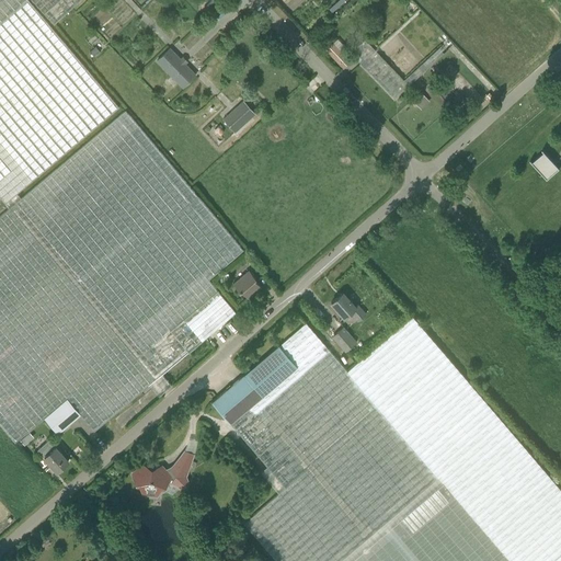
[(0,0),(0,197),(6,204),(118,107),(91,75),(29,0),(0,0)]
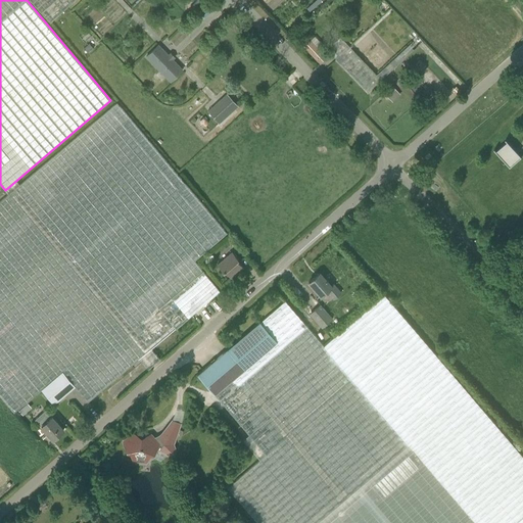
[(29,0),(49,24),(75,0),(29,0)]
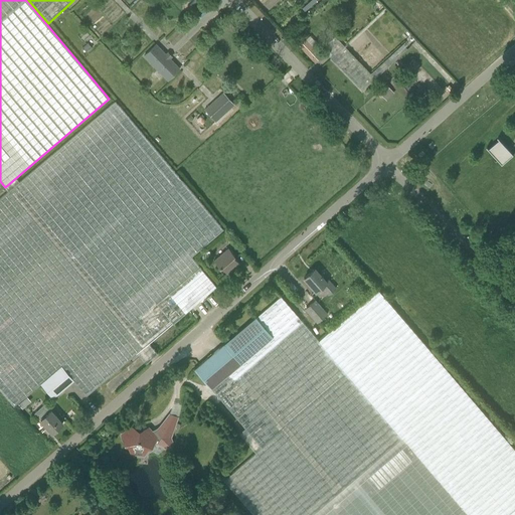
[(362,92),(416,41),(383,8),(343,46),(334,36),(321,48),(362,92)]
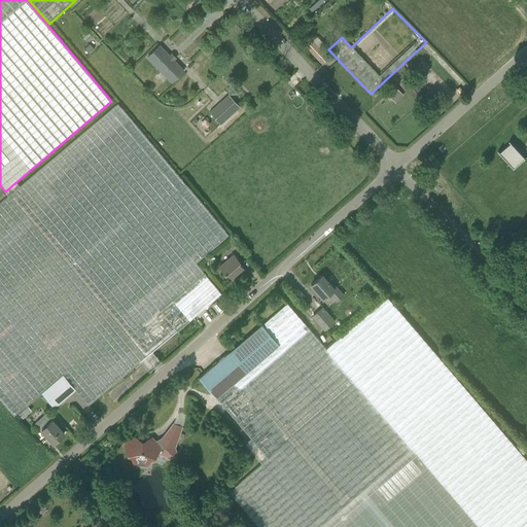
[(160,44),(146,57),(172,83),(185,70),(175,60),(177,58),(172,53),(170,55),(160,44)]
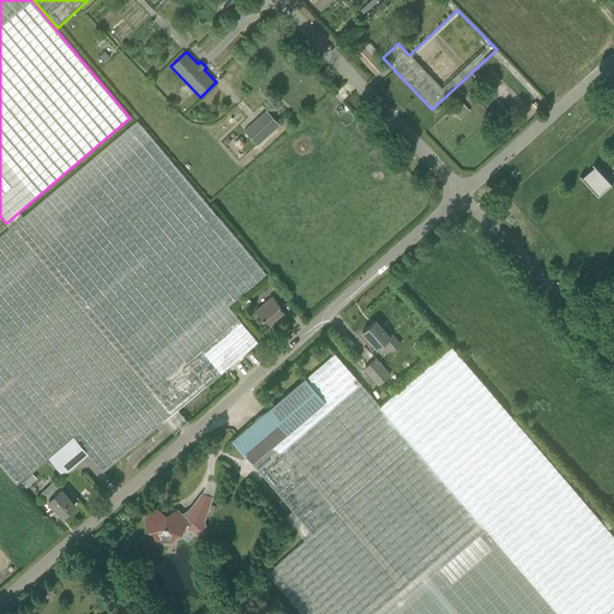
[(462,119),(470,109),(463,102),(453,110),(462,119)]
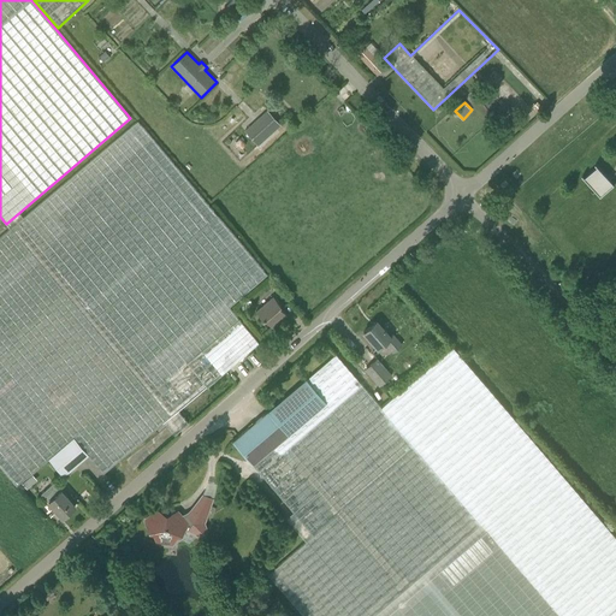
[(267,111),(244,131),(259,146),(280,125),(267,111)]
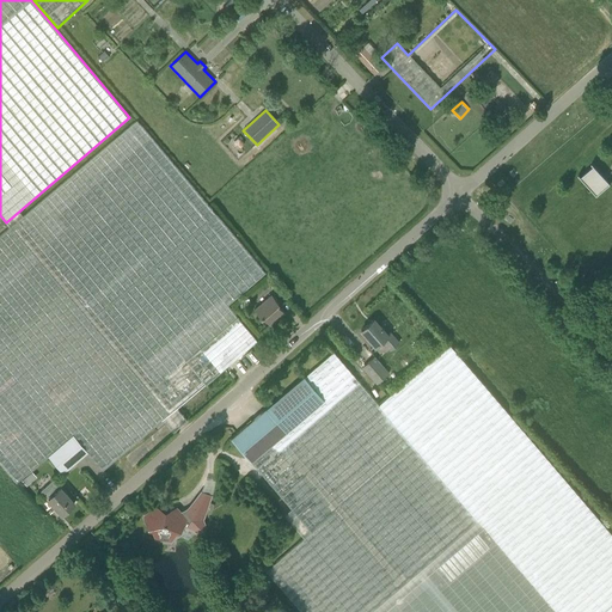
[(87,452),(93,459),(103,470),(163,420),(173,433),(188,422),(177,408),(257,341),(227,305),(265,273),(138,121),(0,234),(0,463),(17,483),(24,477),(31,471),(32,470),(49,456),(73,435),(87,452)]
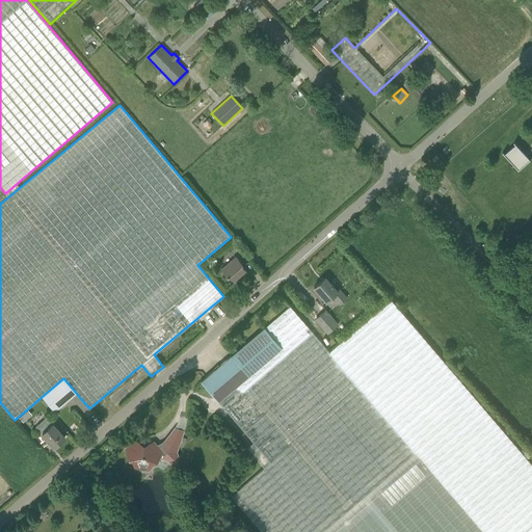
[(503,152),(519,170),(531,160),(514,141),(516,144),(505,154),(503,151),(503,152)]
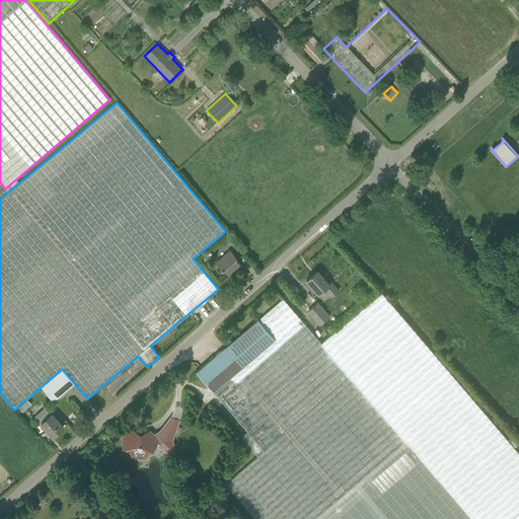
[(222,268),(229,276),(241,265),(234,257),(235,256),(229,249),(215,262),(221,269),(222,268)]
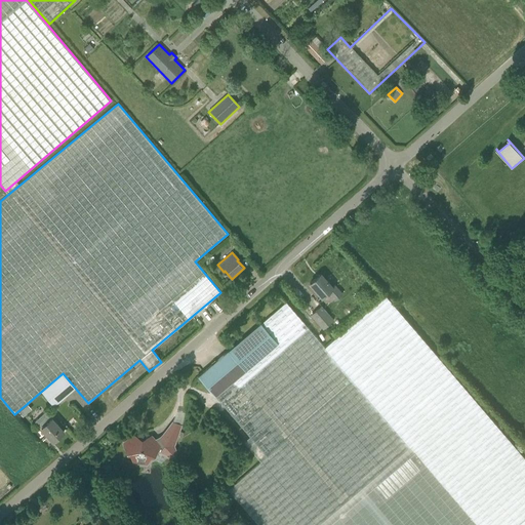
[(321,274),(310,283),(322,296),(327,292),(334,300),(342,293),(334,285),(332,287),(321,274)]
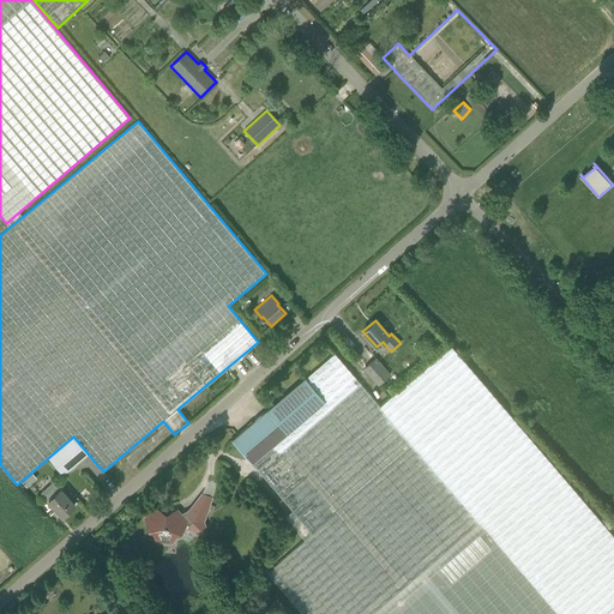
[(613,613),(613,537),(451,345),(379,407),(557,613),(613,613)]
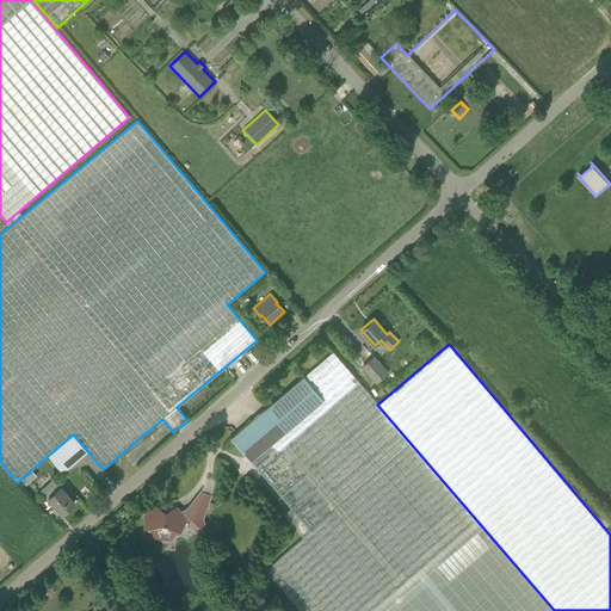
[(252,462),(291,508),(284,514),(303,537),(265,569),(300,610),(554,610),(377,405),(333,352),(266,408),(285,432),(252,462)]
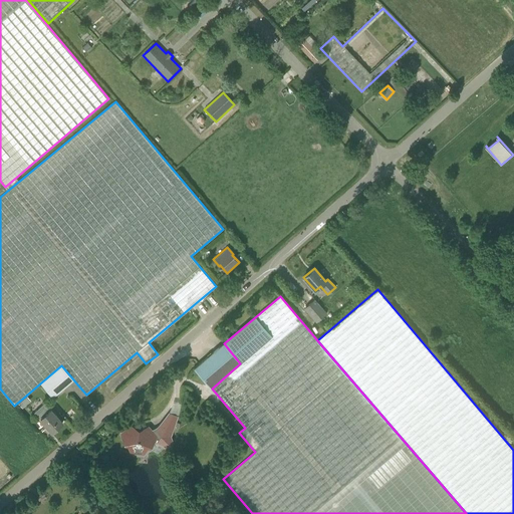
[(314,300),(304,309),(316,323),(326,313),(314,300)]
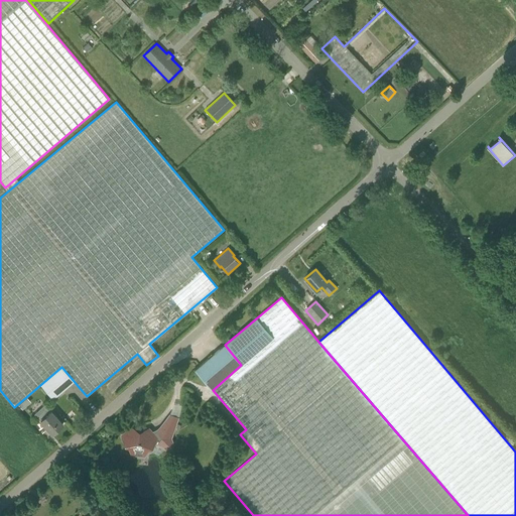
[(241,365),(225,345),(224,345),(196,369),(196,370),(213,390),(241,365)]
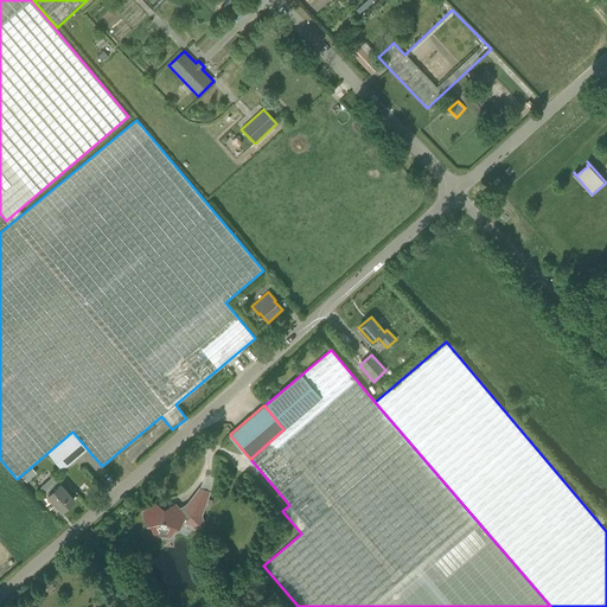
[(49,452),(63,468),(81,454),(87,448),(72,432),(49,452)]
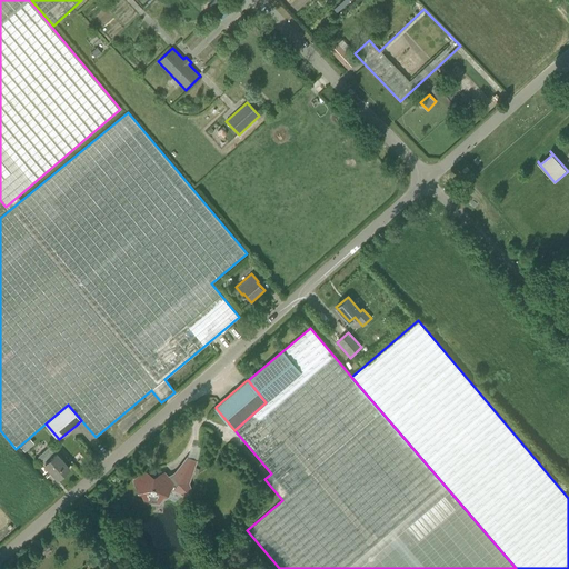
[(50,446),(39,457),(45,463),(58,479),(69,468),(50,446)]
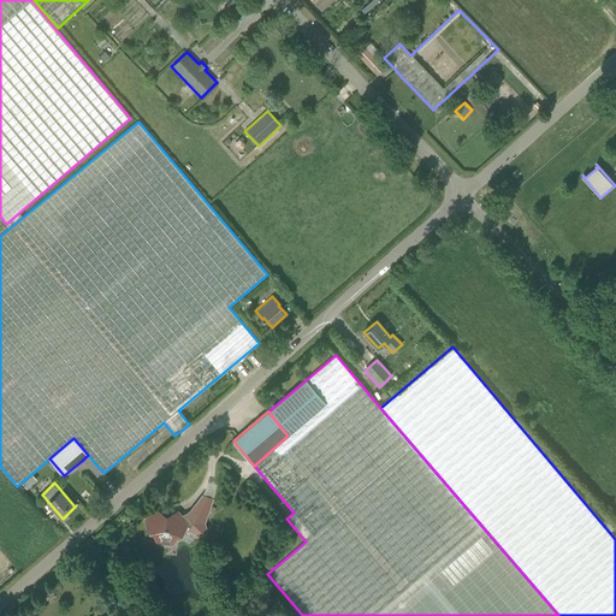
[(171,543),(176,535),(177,533),(181,534),(184,527),(197,534),(206,527),(203,522),(212,499),(203,496),(190,513),(189,514),(188,514),(188,515),(187,515),(185,516),(184,516),(183,516),(182,516),(181,516),(177,513),(169,516),(169,519),(164,519),(165,516),(157,510),(148,517),(152,522),(147,525),(150,532),(154,531),(159,542),(171,543)]
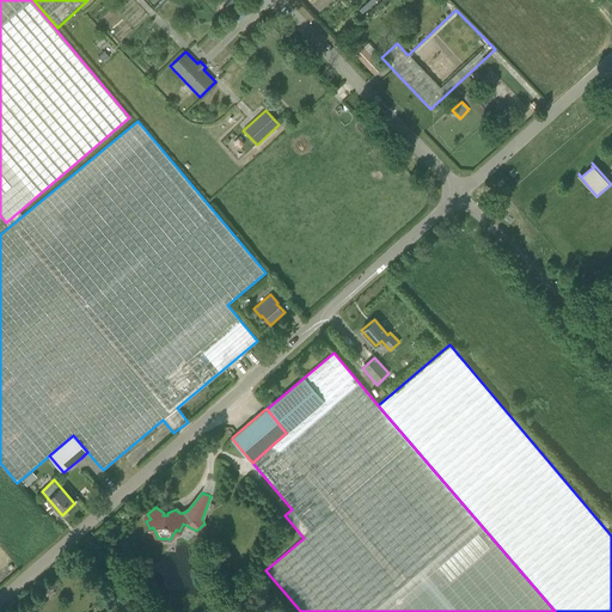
All buildings are outlined.
